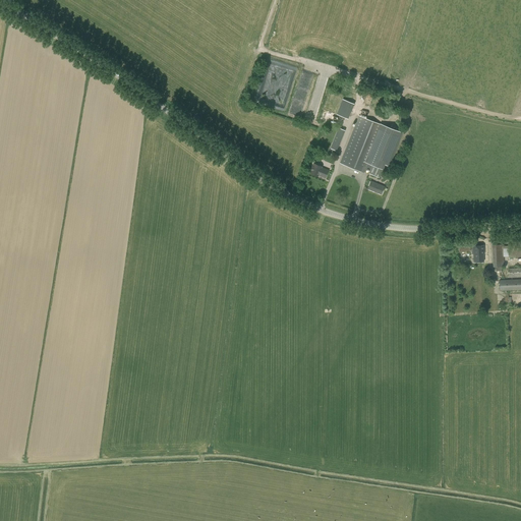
[(273,65),(296,71),(297,67),(274,61),(273,65)]
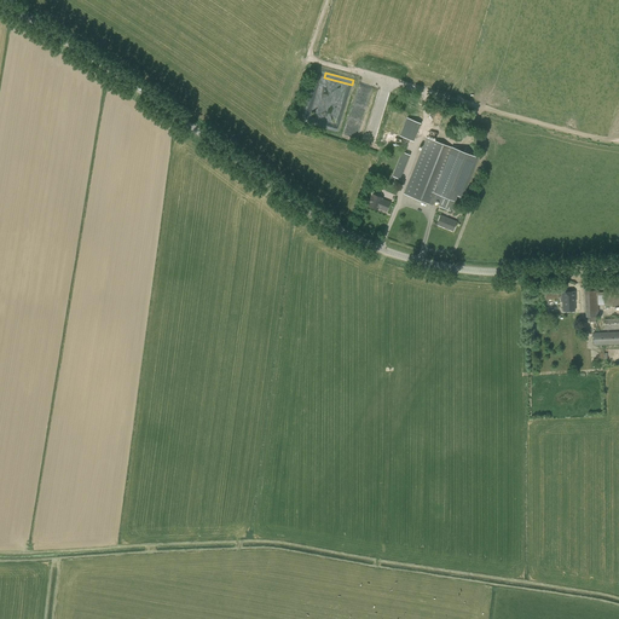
[(365,109),(369,94),(357,91),(356,98),(358,99),(359,96),(364,97),(360,108),(365,109)]
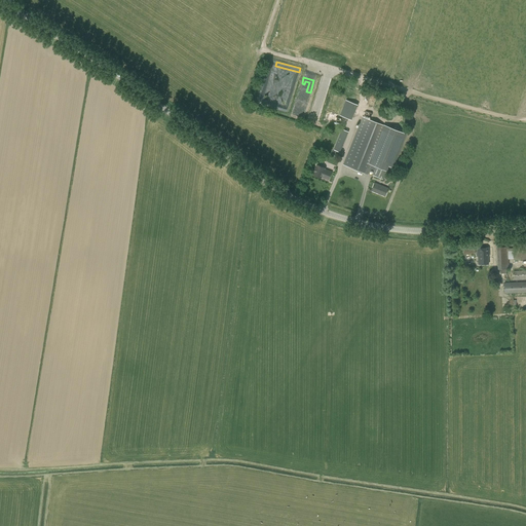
[(345,101),(339,115),(351,120),(358,105),(345,101)]
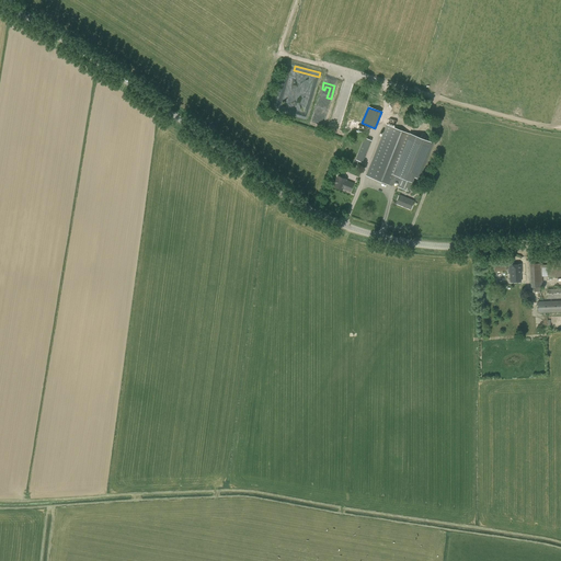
[(397,187),(397,186),(409,191),(414,176),(420,179),(433,144),(413,136),(412,135),(386,124),(366,175),(391,186),(392,185),(397,187)]
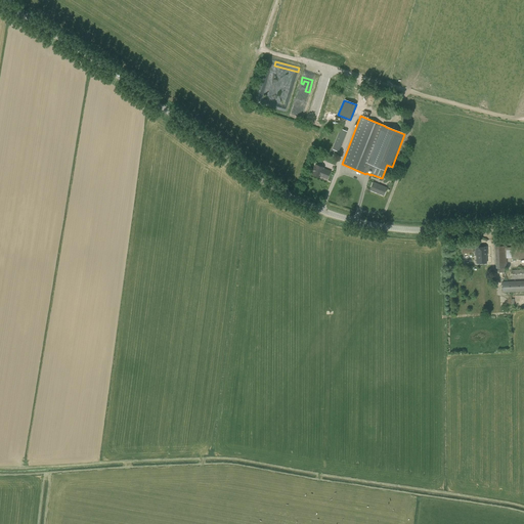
[(339,151),(346,131),(343,130),(340,129),(331,154),(337,156),(338,151),(339,151)]
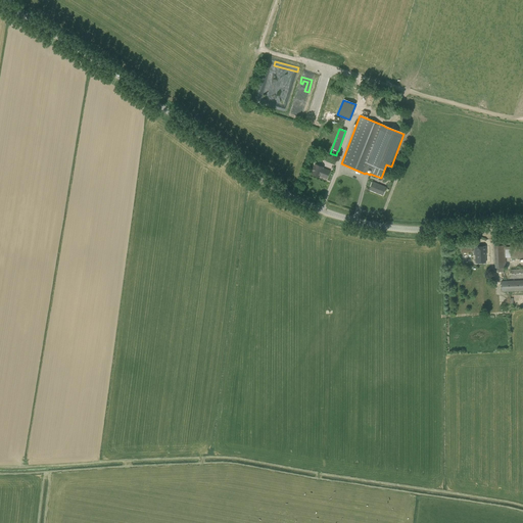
[(326,178),(329,171),(323,168),(323,167),(315,163),(311,173),(319,177),(320,176),(326,178)]
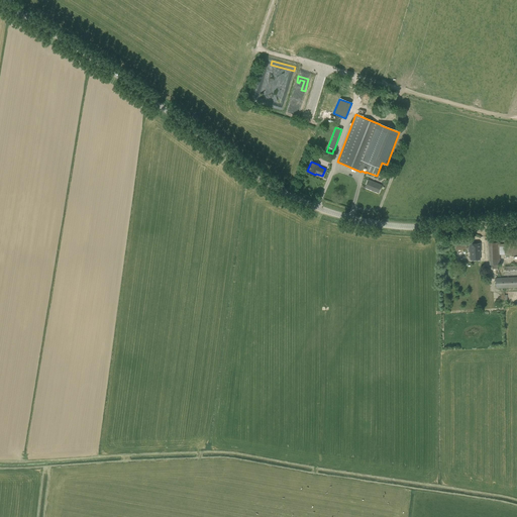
[(368,180),(365,187),(378,193),(381,185),(368,180)]
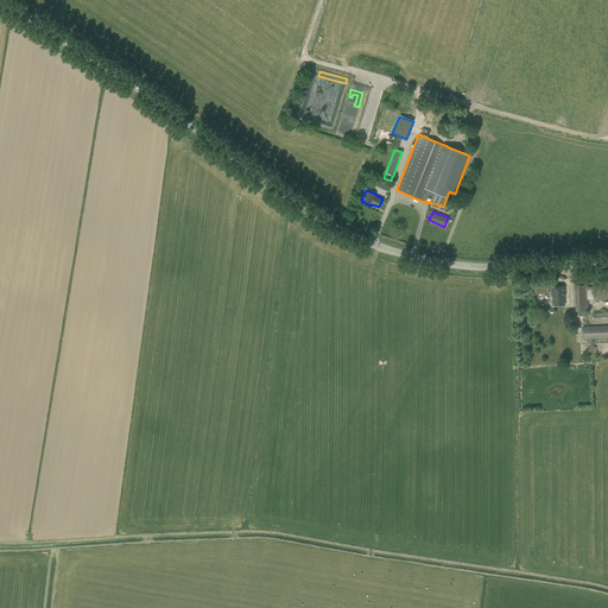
[(607,278),(593,279),(593,286),(587,286),(587,285),(574,285),(575,311),(578,311),(578,316),(584,316),(584,311),(588,311),(588,298),(587,298),(587,290),(593,290),(593,301),(607,299),(607,278)]
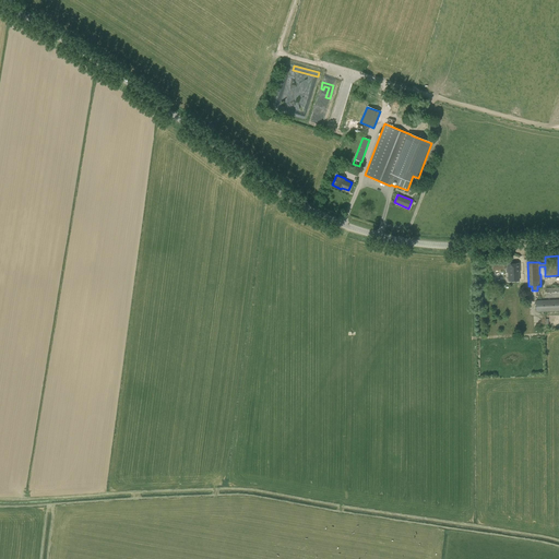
[(491,262),(492,271),(504,270),(504,261),(491,262)]
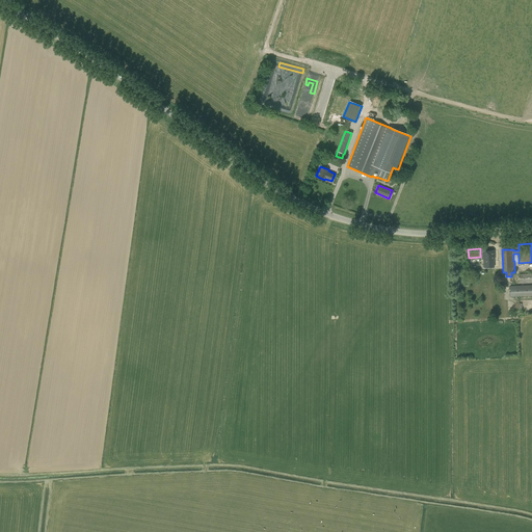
[(494,250),(482,250),(482,260),(483,260),(483,267),(494,267),(494,259),(495,259),(494,250)]
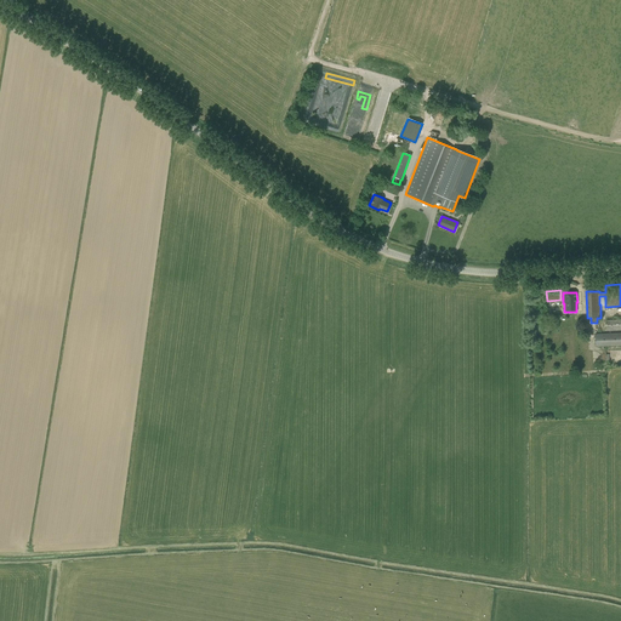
[(607,330),(620,329),(620,319),(607,320),(607,330)]
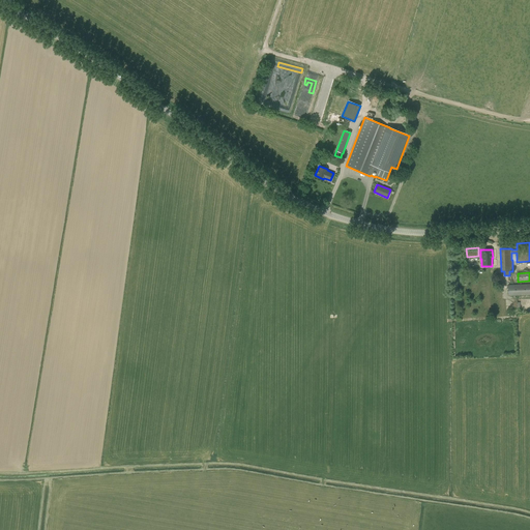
[(507,296),(529,294),(529,284),(507,285),(507,296)]
